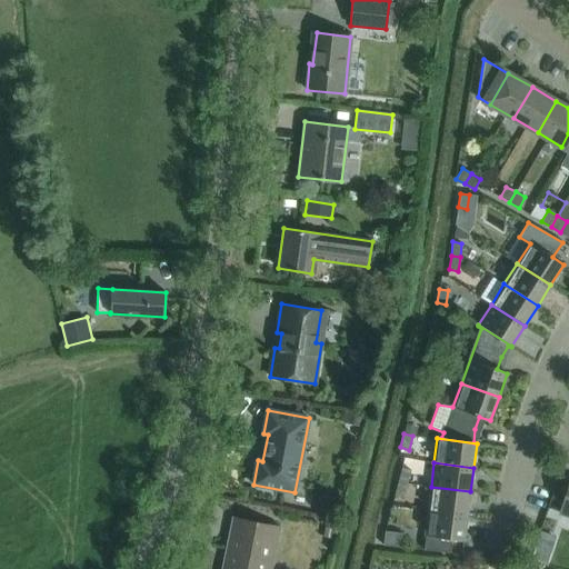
[(398,481),(407,483),(410,470),(402,468),(398,481)]
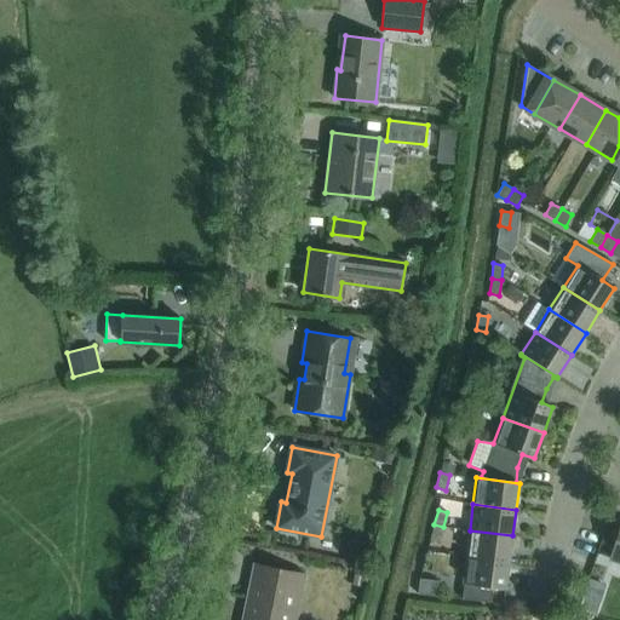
[(440,541),(443,527),(434,524),(430,539),(440,541)]
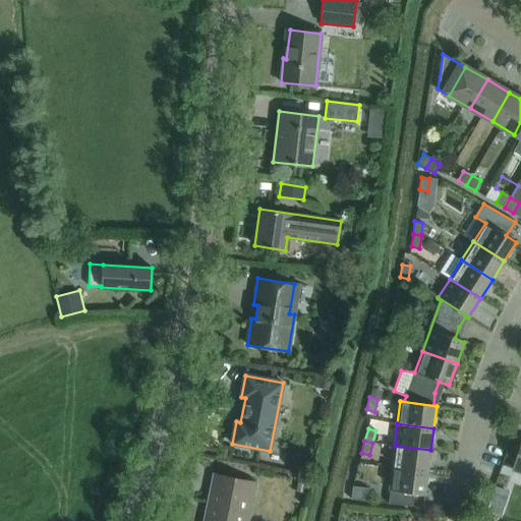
[(427,472),(430,450),(395,446),(392,467),(427,472)]
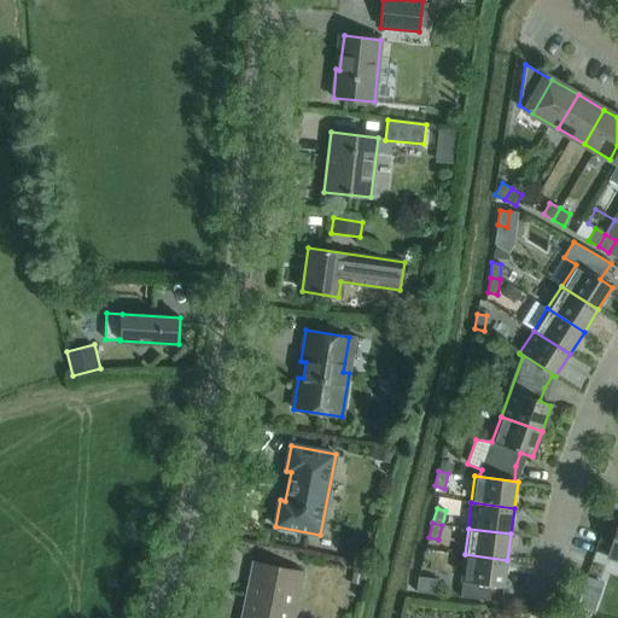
[(503,587),(507,560),(465,554),(461,582),(462,582),(460,596),(489,600),(491,586),(503,587)]
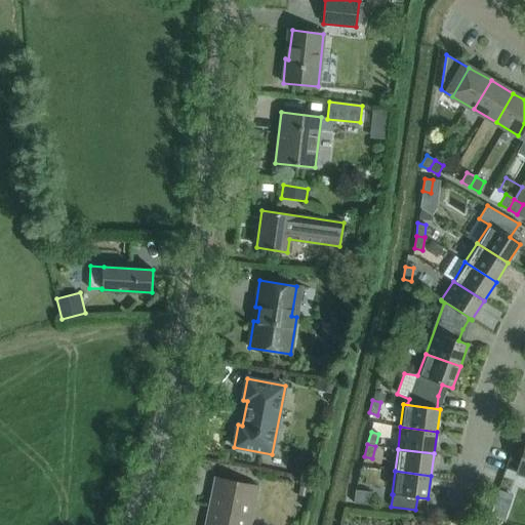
[(205,524),(249,524),(257,486),(215,478),(215,479),(218,479),(215,493),(212,492),(205,524)]
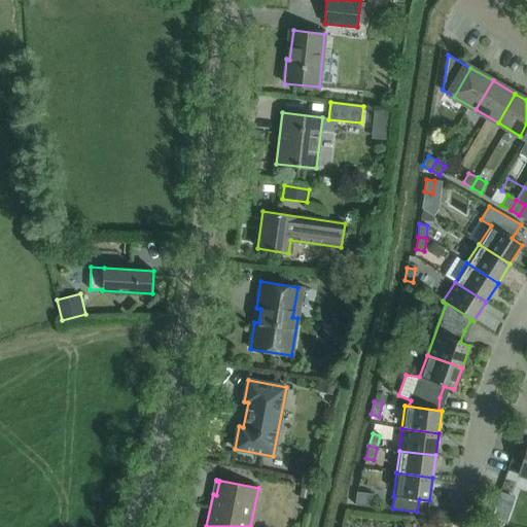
[(355,504),(372,506),(374,493),(356,492),(355,504)]
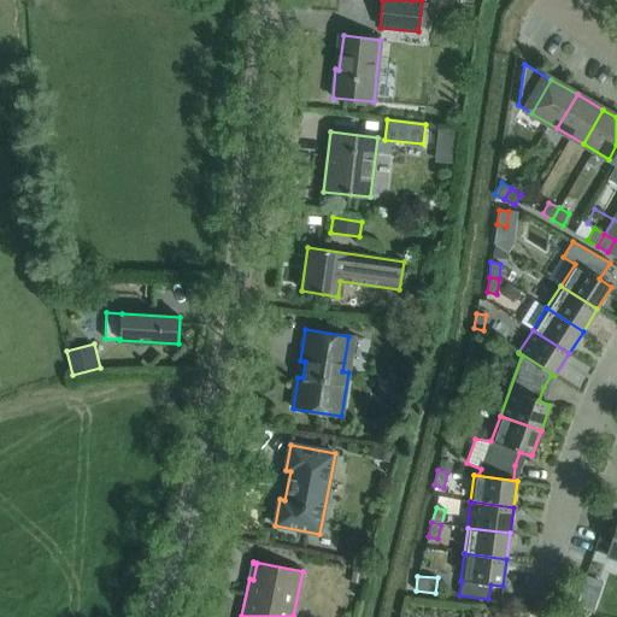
[(585,577),(575,606),(591,611),(600,581),(585,576),(585,577)]
